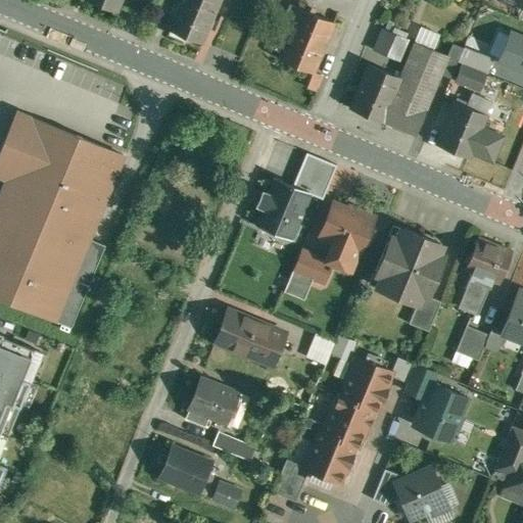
[(120,0),(93,0),(116,9),(120,0)]
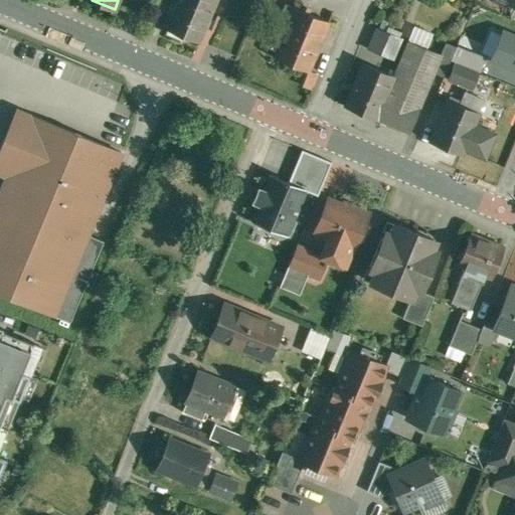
[(178,0),(166,27),(169,28),(168,32),(181,37),(183,34),(198,40),(215,0),(178,0)]
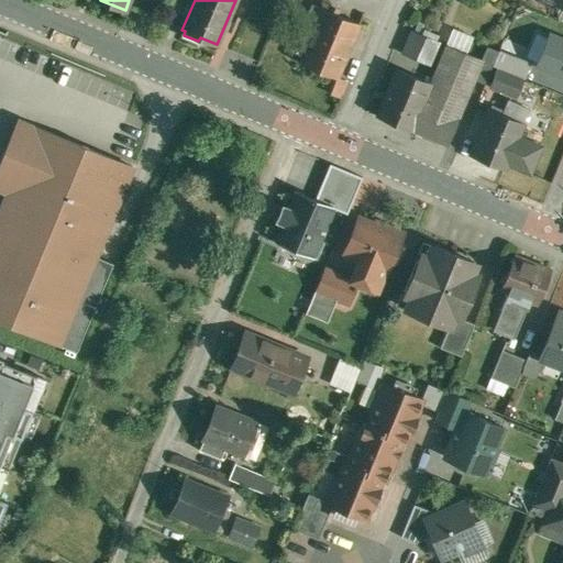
[(360,24),(320,8),(315,22),(305,18),(291,50),(302,53),(299,62),(337,77),(360,24)]
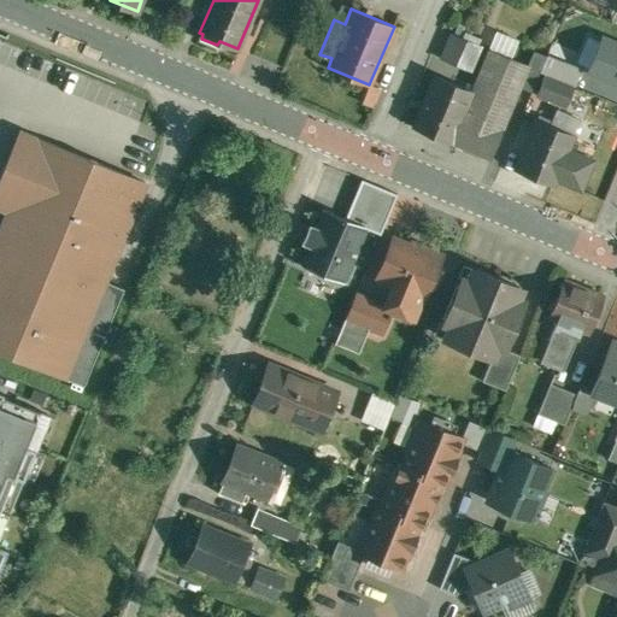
[(480,45),(453,34),(442,59),(470,70),(480,45)]
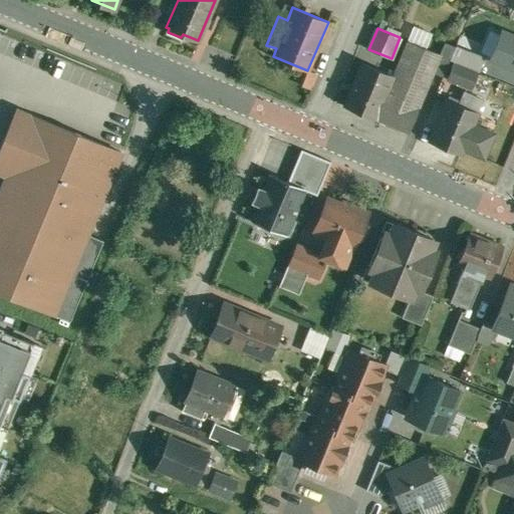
[(441,53),(408,40),(393,75),(394,76),(375,118),(409,132),(433,72),(441,53)]
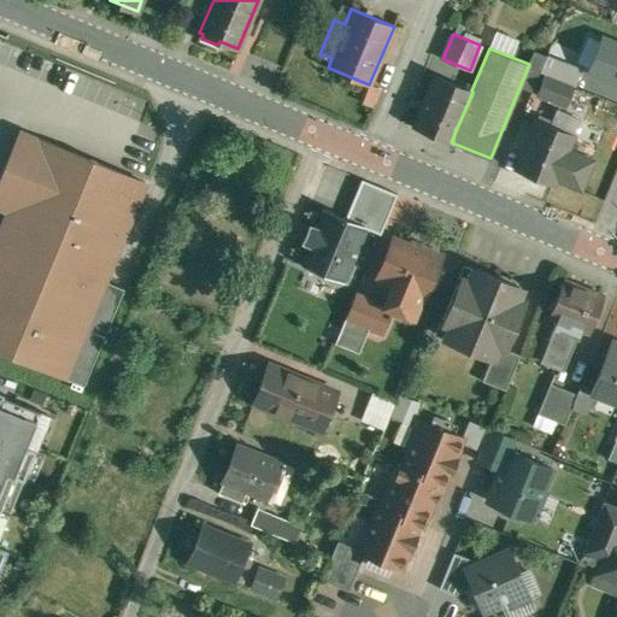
[(547,56),(534,51),(529,64),(519,87),(533,93),(547,56)]
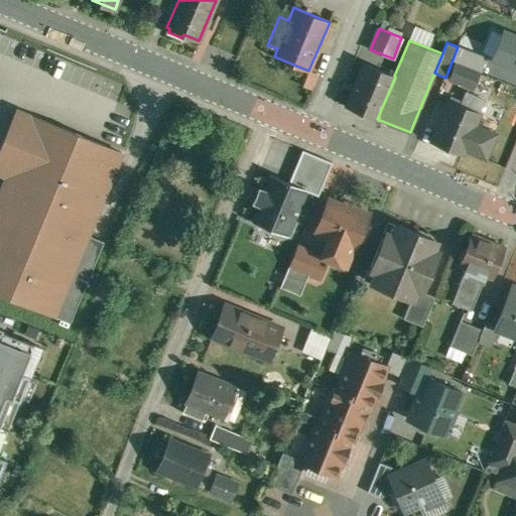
[(486,60),(465,51),(459,65),(480,74),(486,60)]
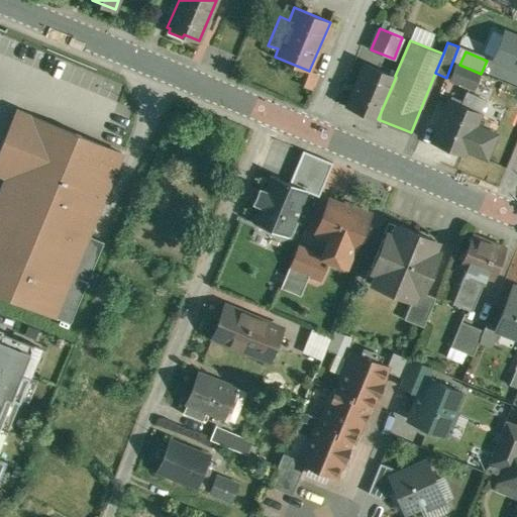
[(365,64),(346,106),(378,119),(396,77),(395,76),(365,64)]
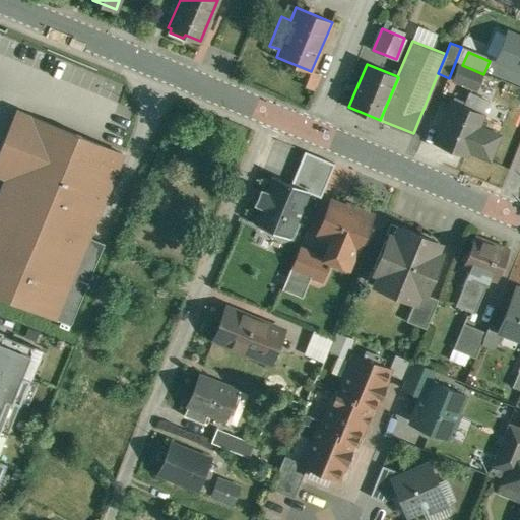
[(462,65),(461,65),(455,79),(478,88),(484,75),(483,74),(462,65)]
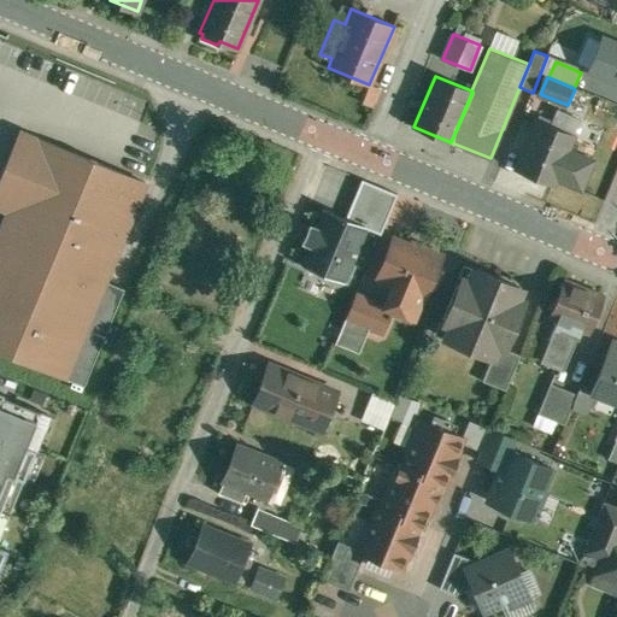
[(582,121),(559,111),(553,127),(539,121),(517,170),(554,186),(559,180),(581,188),(593,160),(570,152),(582,121)]
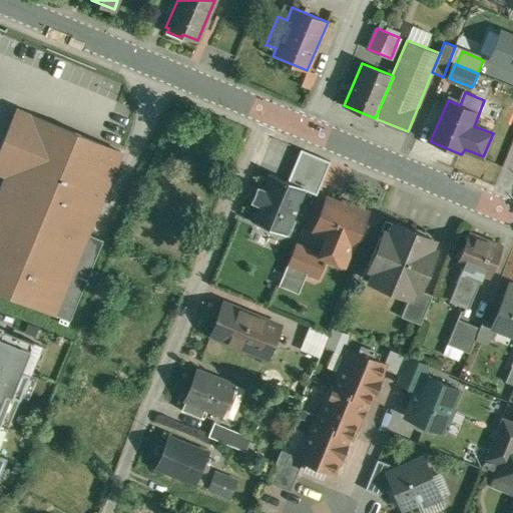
[(122,151),(33,115),(33,116),(27,113),(18,133),(24,136),(0,194),(0,291),(55,314),(88,233),(122,151)]
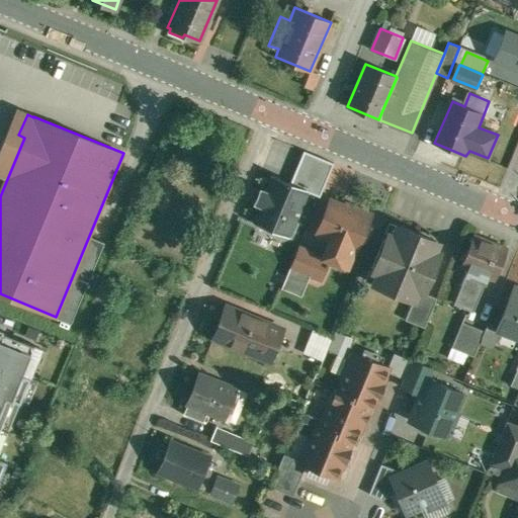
[(304,151),(289,183),(309,190),(308,192),(319,196),(333,163),(304,151)]
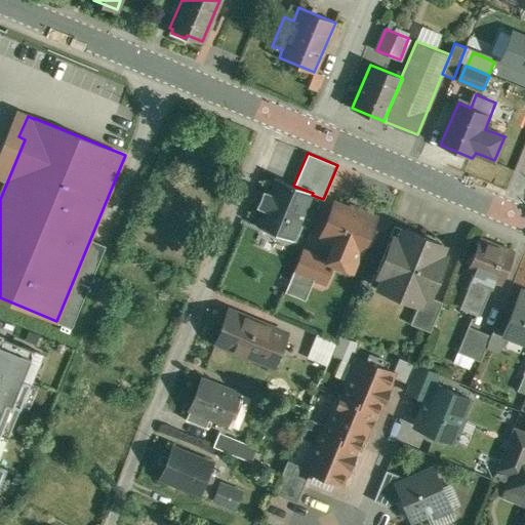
[(293,186),(275,177),(269,193),(263,191),(256,206),(261,209),(255,225),(293,240),(312,195),(313,193),(293,186)]
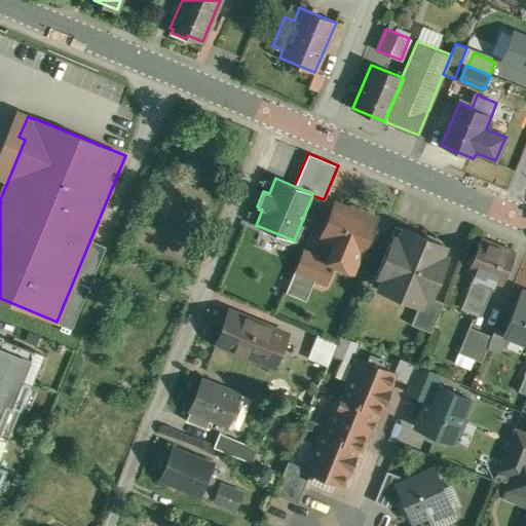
[(359,212),(335,201),(322,234),(344,243),(336,263),(353,271),(362,252),(364,252),(378,216),(361,209),(359,212)]
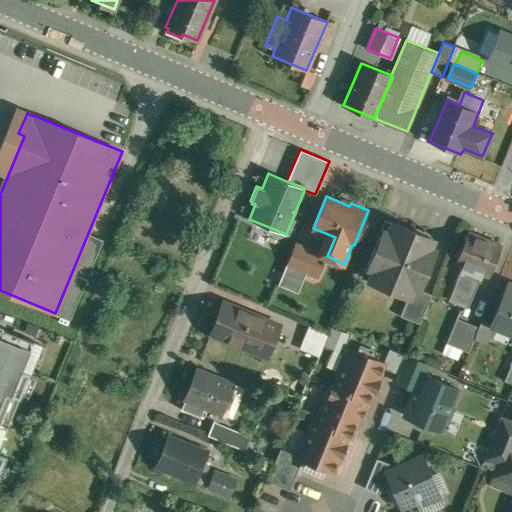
[(415,230),(404,225),(404,226),(394,221),(390,233),(384,230),(380,240),(380,239),(373,257),(369,266),(375,269),(370,280),(380,284),(391,289),(391,288),(399,292),(400,293),(400,292),(409,296),(415,299),(420,288),(424,278),(423,275),(428,262),(431,261),(436,250),(430,247),(434,238),(424,234),(423,233),(423,234),(415,230)]
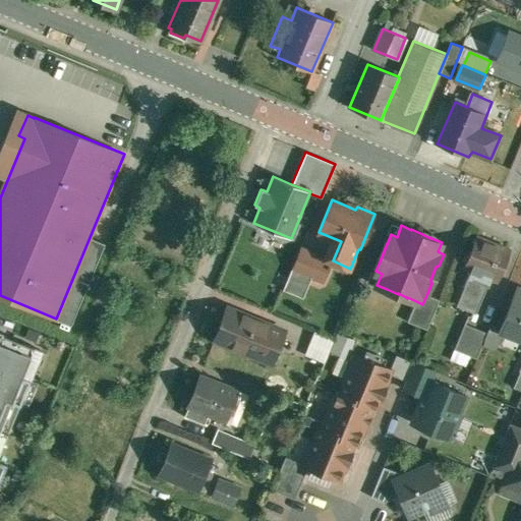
[(512,248),(477,235),(470,251),(467,252),(464,258),(467,262),(464,267),(472,270),(457,304),(476,312),(491,278),(499,281),(512,248)]
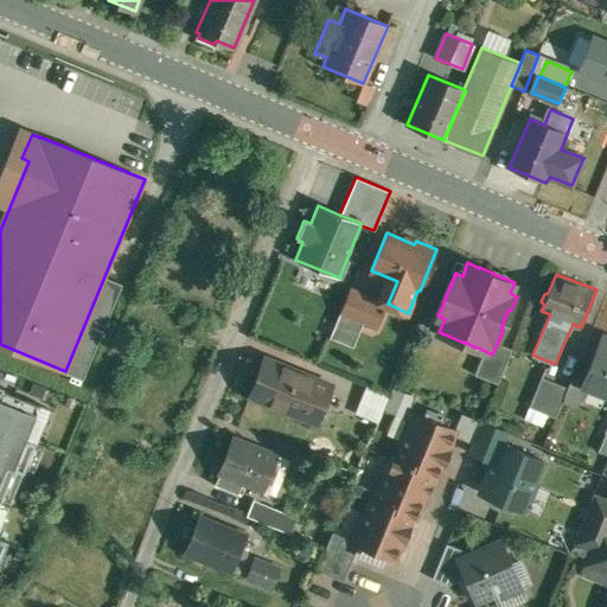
[(104,276),(65,371),(84,379),(101,338),(109,340),(116,323),(109,319),(123,283),(104,276)]
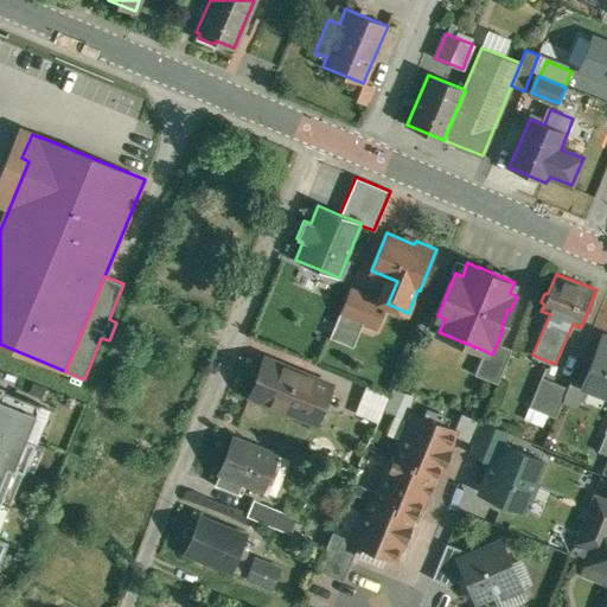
[(366,294),(351,288),(332,336),(355,345),(364,321),(377,327),(385,307),(364,299),(366,294)]
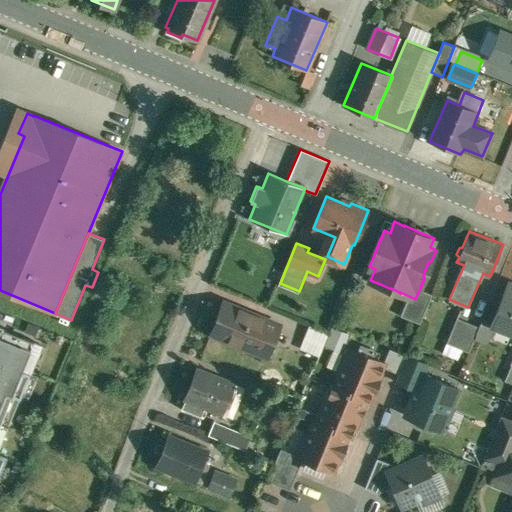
[(173,271),(157,264),(153,273),(170,281),(173,271)]
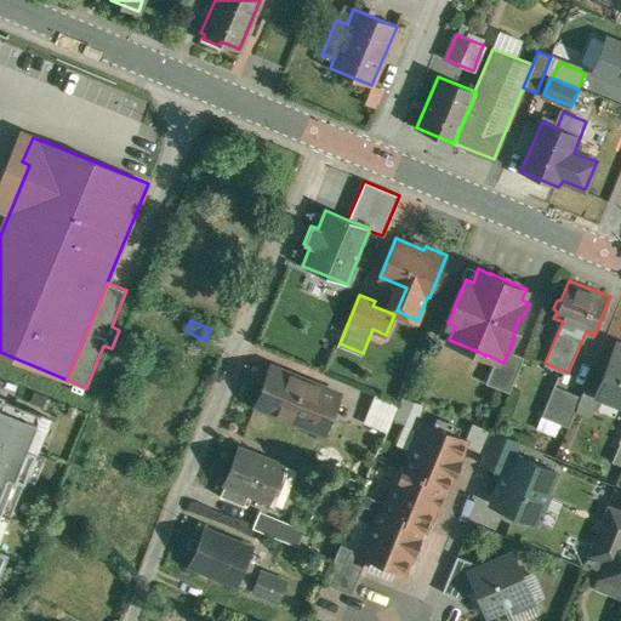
[(620,345),(616,342),(596,393),(584,389),(581,396),(575,410),(591,416),(599,396),(611,400),(614,394),(620,397),(620,345)]
